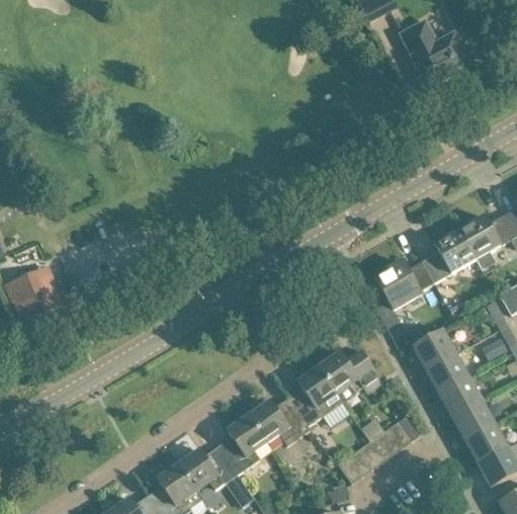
[(391,9),(384,0),(356,0),(367,22),(391,9)]
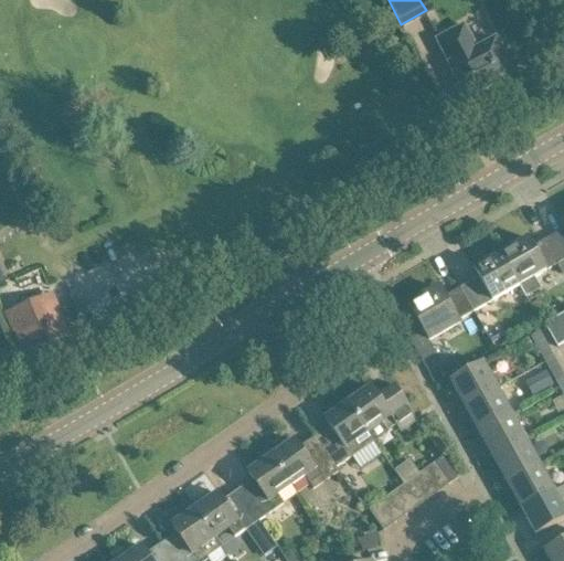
[(465,94),(466,96),(468,95),(511,72),(513,71),(512,69),(511,67),(519,63),(511,46),(502,51),(496,38),(495,35),(492,36),(476,45),(464,22),(436,36),(448,60),(447,61),(448,63),(465,94)]
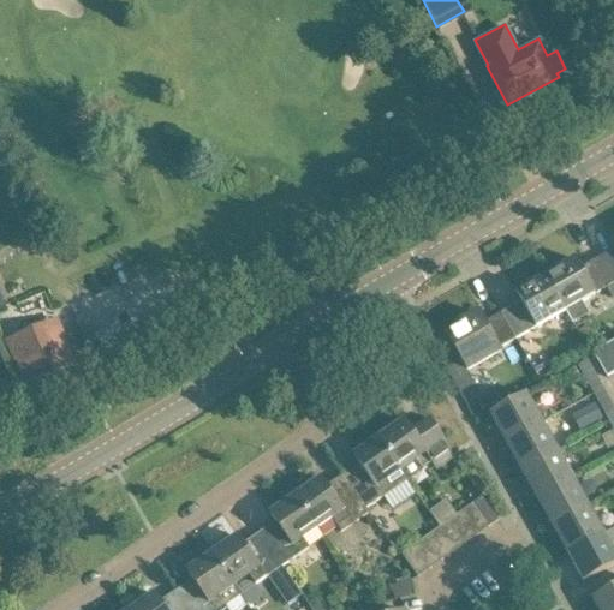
[(613,246),(601,253),(613,276),(613,246)]
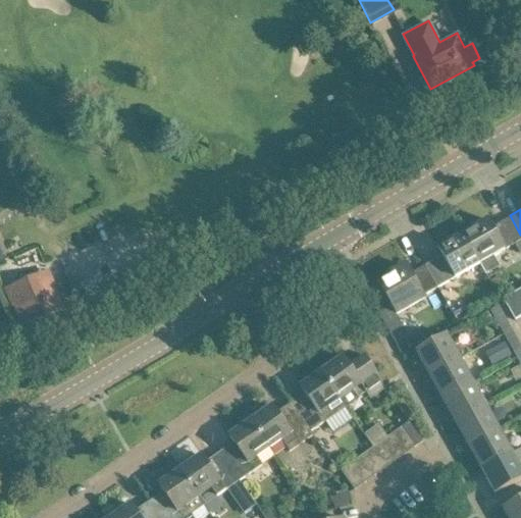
[(486,217),(463,230),(479,260),(484,271),(499,264),(493,252),(520,236),(520,235),(510,215),(491,225),(486,217)]
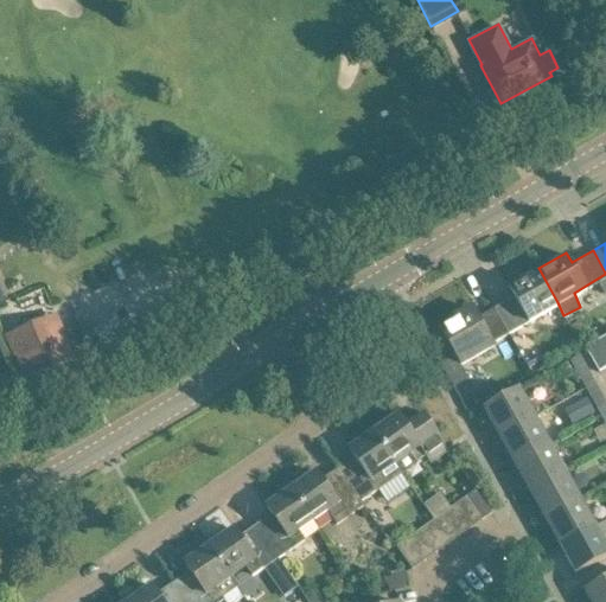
[(515,295),(495,306),(508,331),(557,302),(538,268),(509,285),(515,295)]
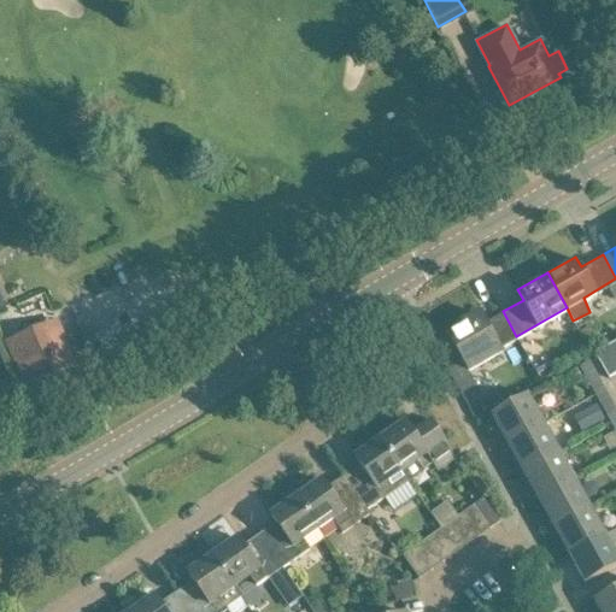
[(516,336),(503,311),(485,322),(479,311),(445,330),(455,347),(440,355),(452,377),(503,348),(500,345),(516,336)]
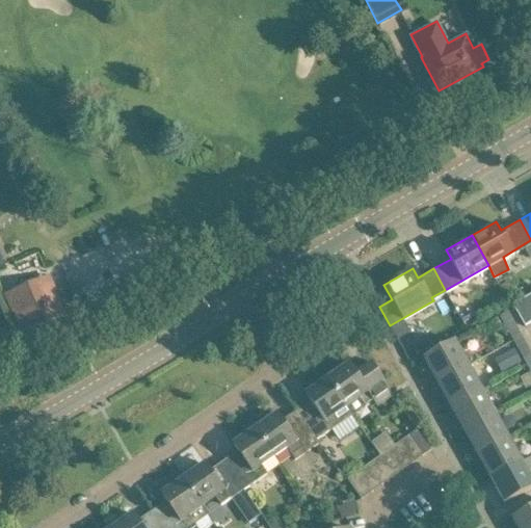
[(27,347),(57,335),(71,328),(48,274),(3,293),(27,347)]
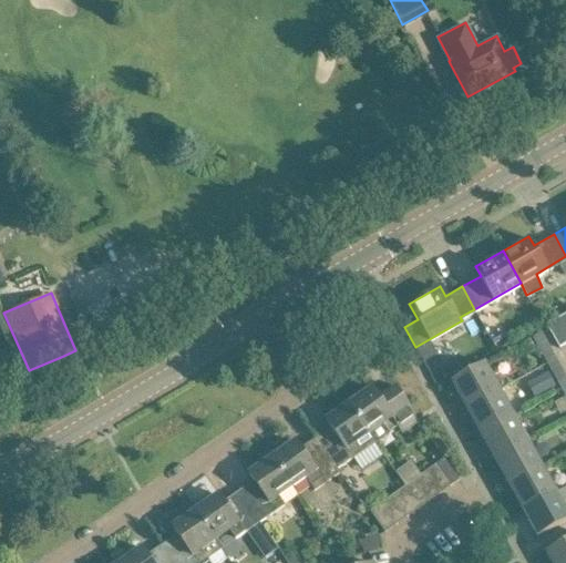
[(565,309),(556,316),(565,334),(565,309)]
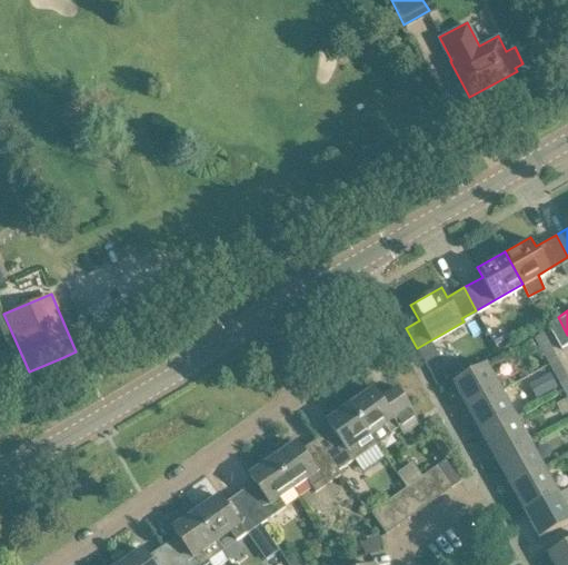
[(567,342),(567,335),(558,317),(547,323),(560,346),(567,342)]
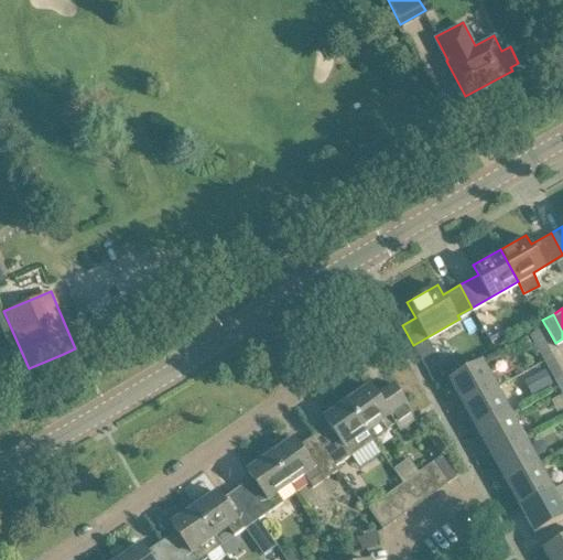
[(529,333),(543,358),(552,354),(538,327),(529,333)]
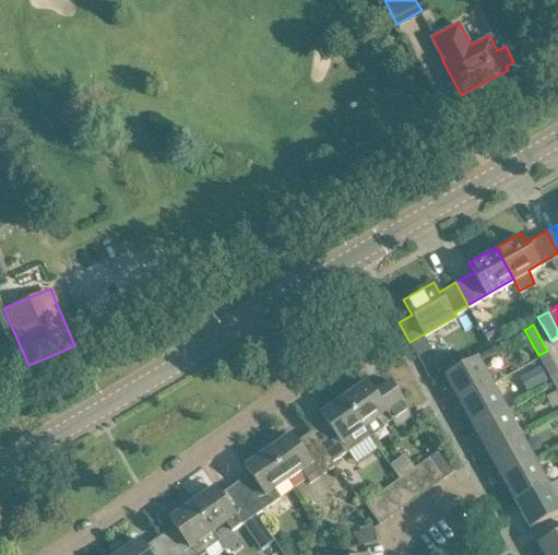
[(487,342),(477,327),(465,334),(475,350),(487,342)]
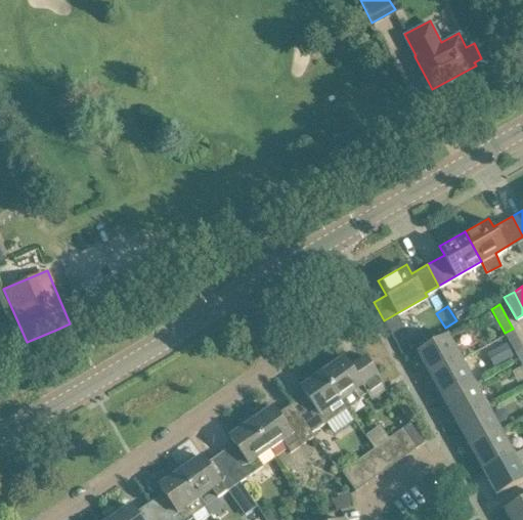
[(505,333),(518,357),(522,353),(522,346),(513,329),(505,333)]
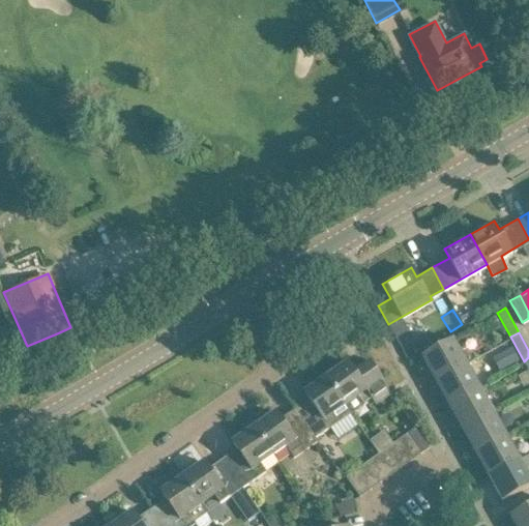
[(420,354),(435,379),(467,361),(453,337),(420,354)]
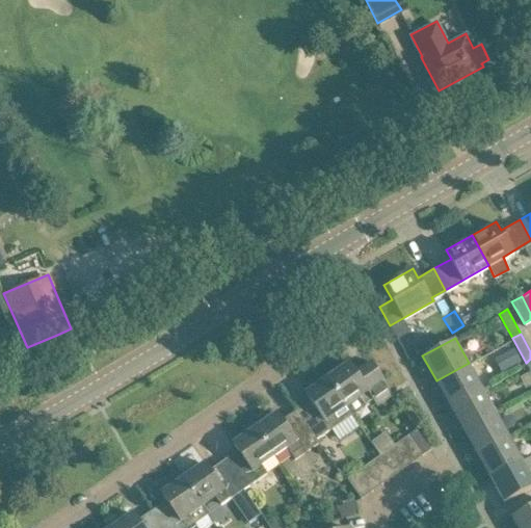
[(348,362),(327,376),(346,403),(351,413),(365,404),(389,388),(368,359),(367,359),(370,363),(355,372),(348,362)]
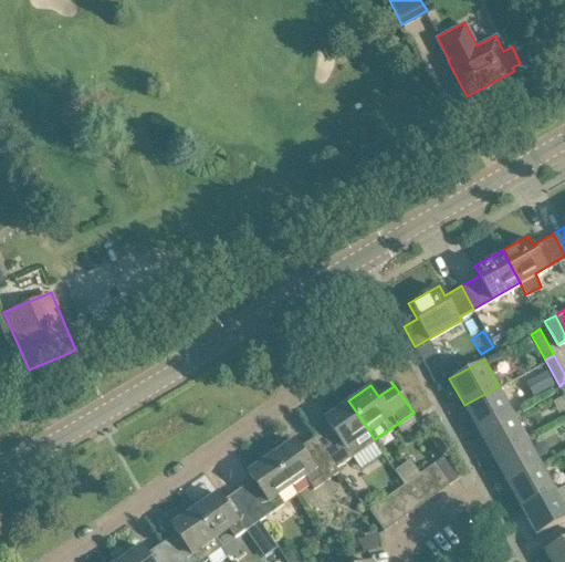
[(464,405),(478,430),(513,412),(499,386),(464,405)]
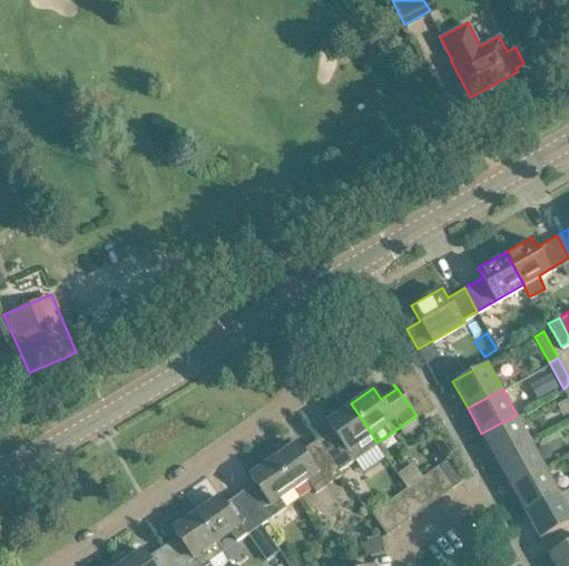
[(334,431),(320,441),(337,469),(364,450),(376,442),(371,432),(351,403),(326,420),(334,431)]
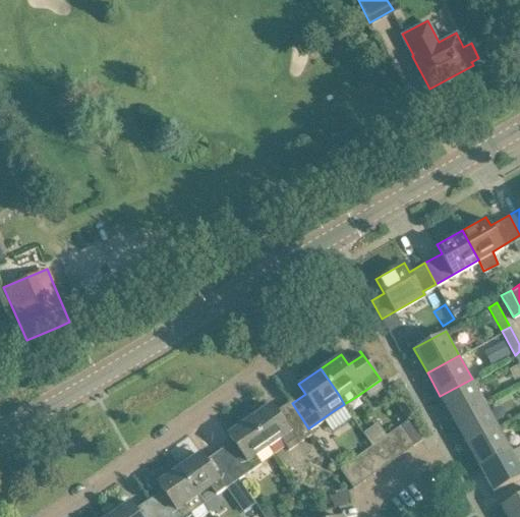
[(440,396),(453,419),(484,402),(472,379),(440,396)]
